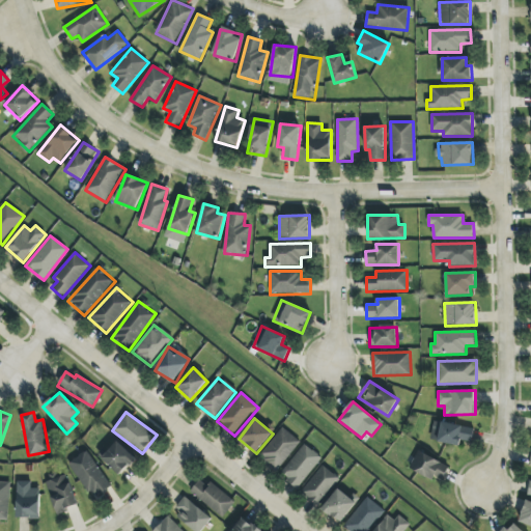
[(475,429),(435,420),(430,440),(459,446),(460,440),(472,443),(475,429)]
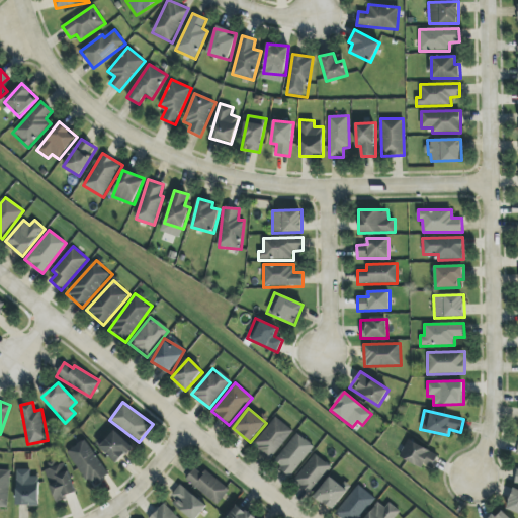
[(292,430),(274,417),(253,446),(271,459),(292,430)]
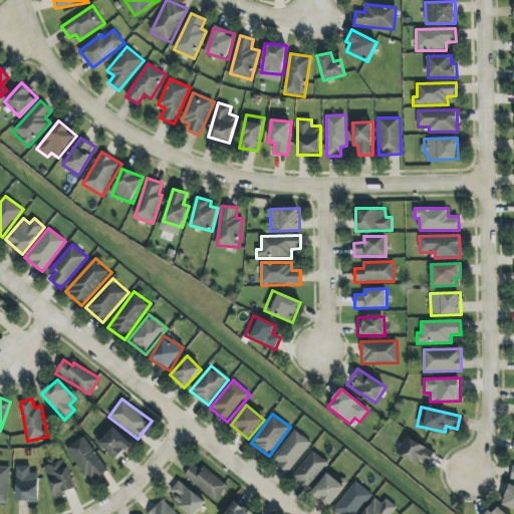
[(106,437),(100,433),(93,442),(118,460),(132,442),(112,428),(106,437)]
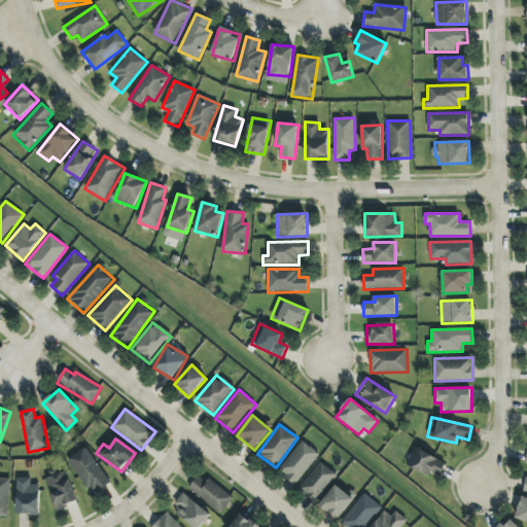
[(279,472),(297,485),(319,452),(300,441),(279,472)]
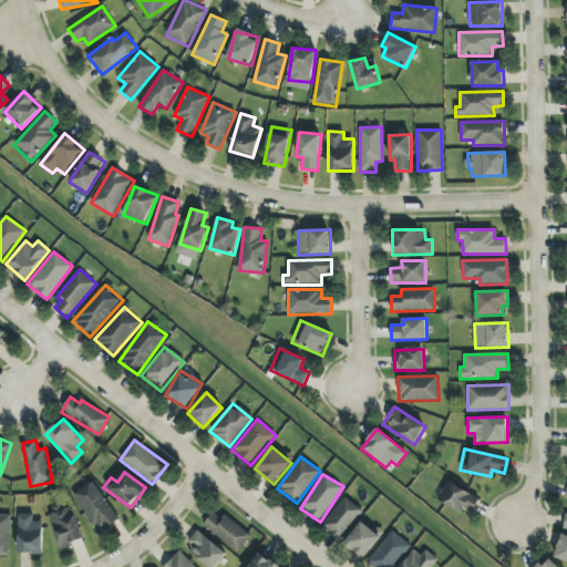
[(100,533),(120,518),(92,482),(73,495),(100,533)]
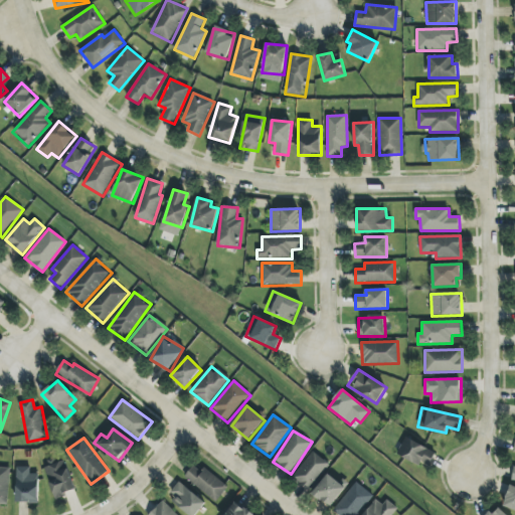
[(436,451),(404,439),(397,456),(430,468),(436,451)]
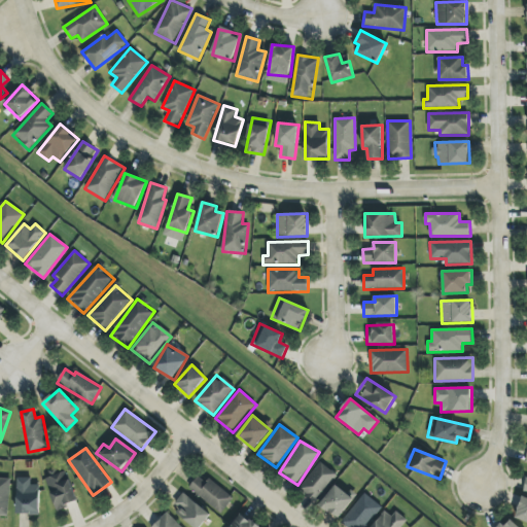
[(316,503),(338,475),(320,461),(299,489),(316,503)]
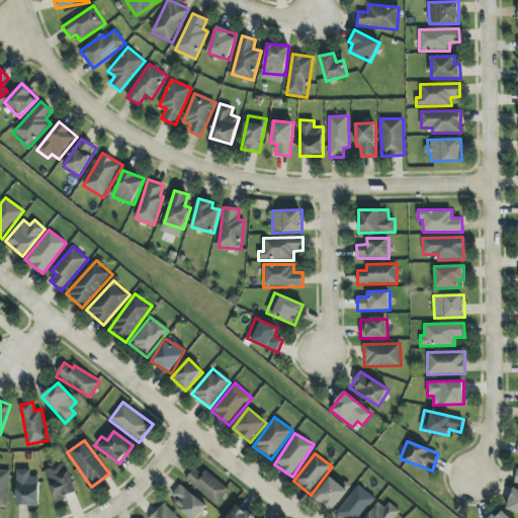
[(55,501),(76,494),(66,462),(45,470),(55,501)]
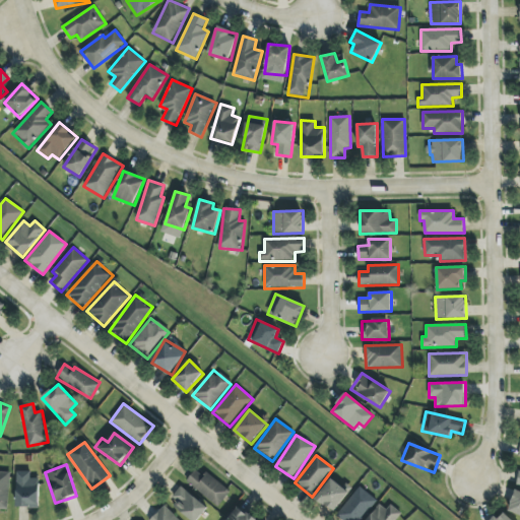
[(219,506),(231,491),(205,472),(203,475),(195,470),(186,482),(219,506)]
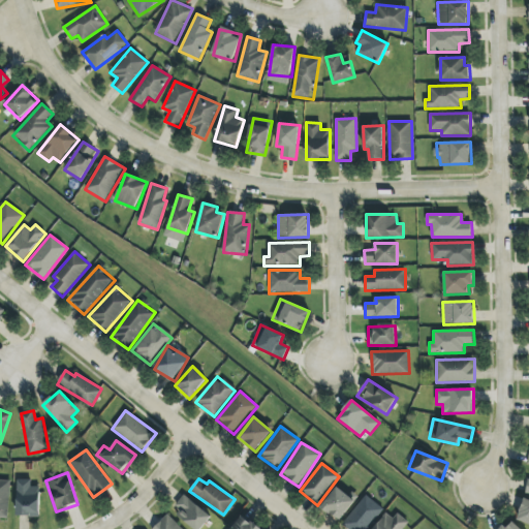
[(10,480),(0,479),(0,517),(8,518),(10,480)]
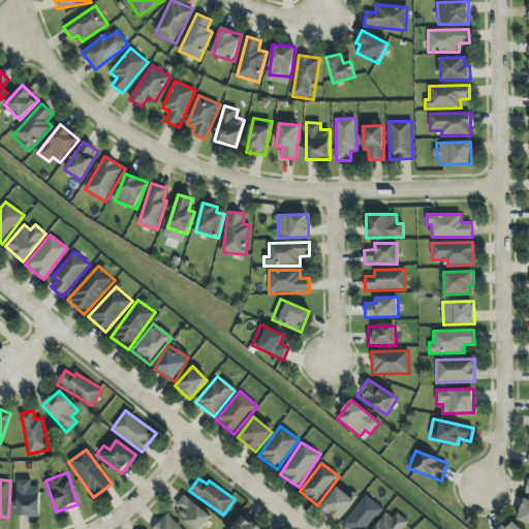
[(40,487),(31,487),(31,479),(18,479),(17,517),(40,517),(40,487)]
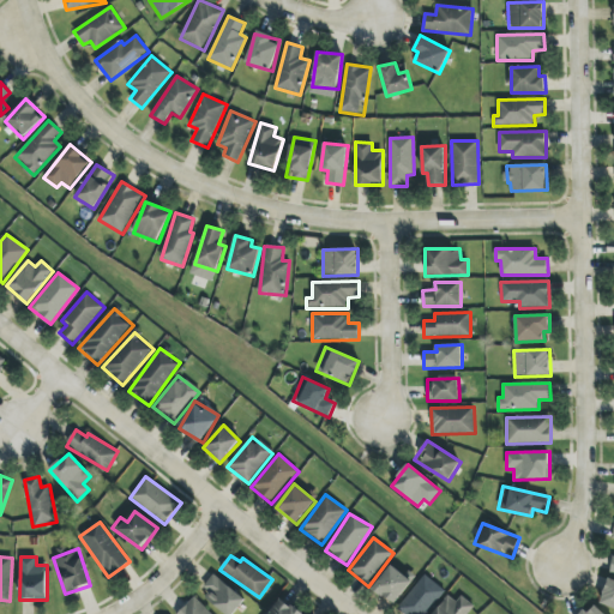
[(373,590),(396,605),(413,581),(390,565),(373,590)]
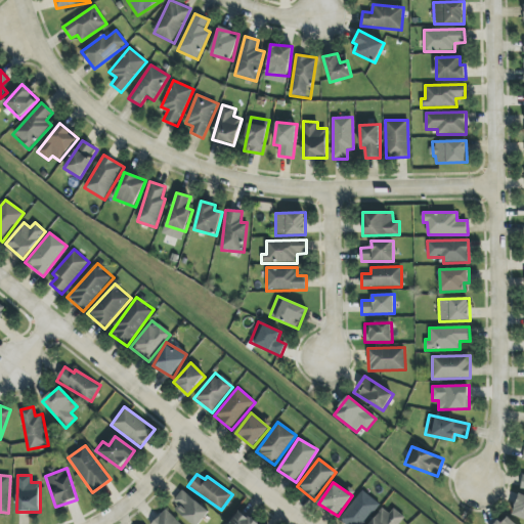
[(198,523),(209,513),(183,489),(171,504),(193,523),(198,523)]
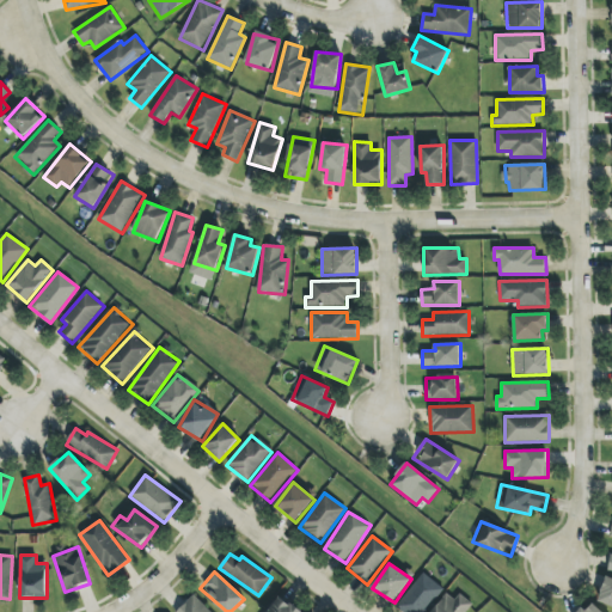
[(397,606),(404,611),(424,611),(444,588),(423,573),(397,606)]
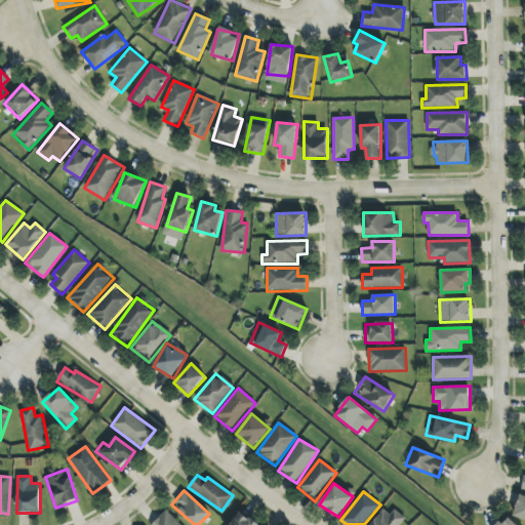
[(513,516),(524,520),(524,496),(520,495),(513,516)]
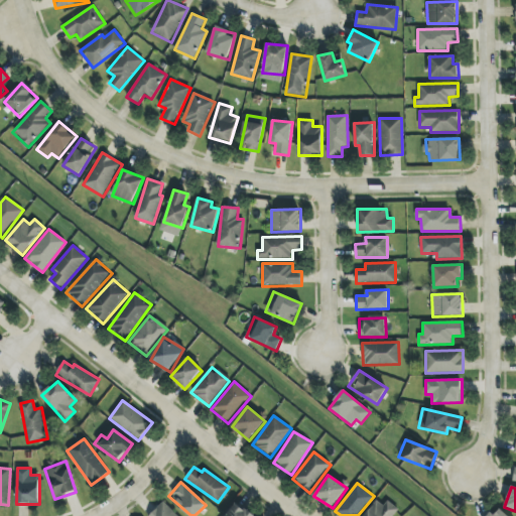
[(384,506),(377,500),(364,515),(393,515),(399,510),(388,501),(384,506)]
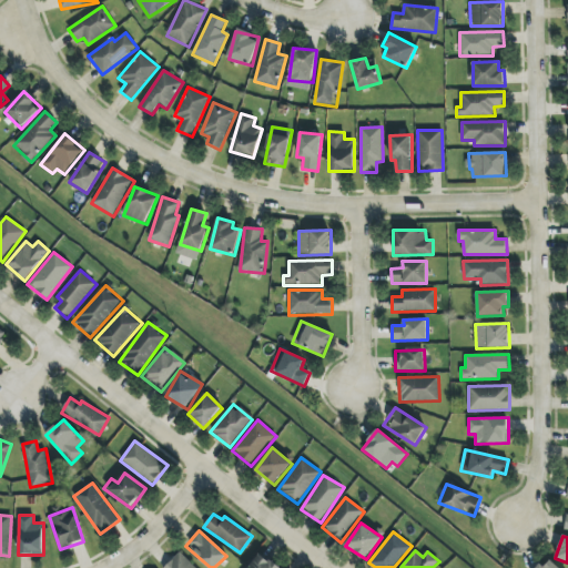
[(163,567),(195,567),(181,551),(163,567)]
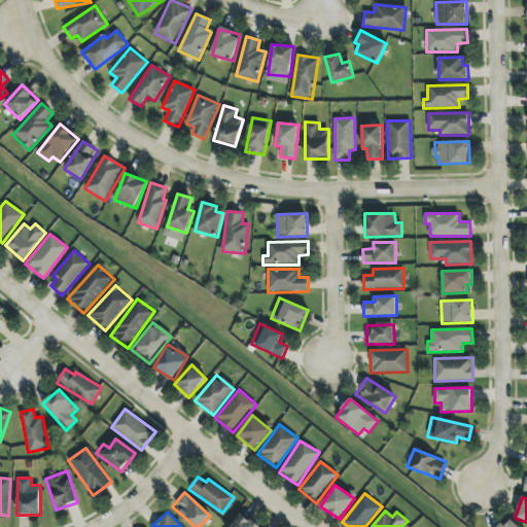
[(259,526),(242,513),(230,526),(259,526)]
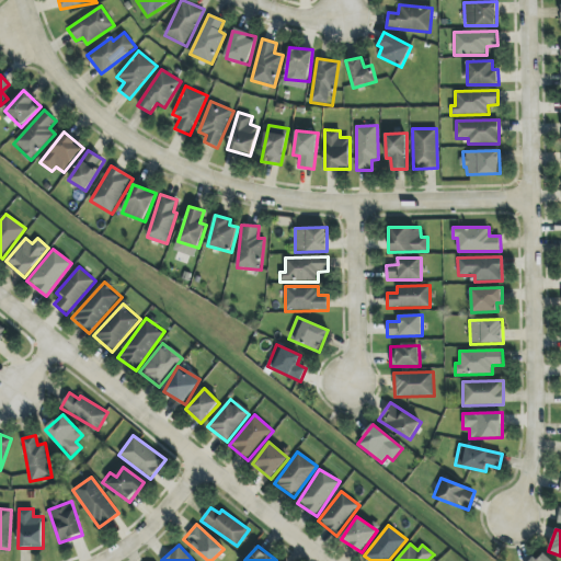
All buildings are outlined.
